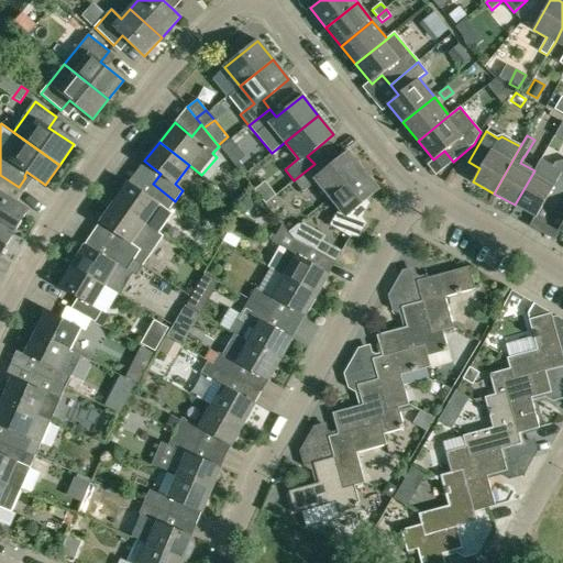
[(321,173),(315,164),(294,180),(302,192),(317,180),(330,198),(363,170),(348,152),(321,173)]
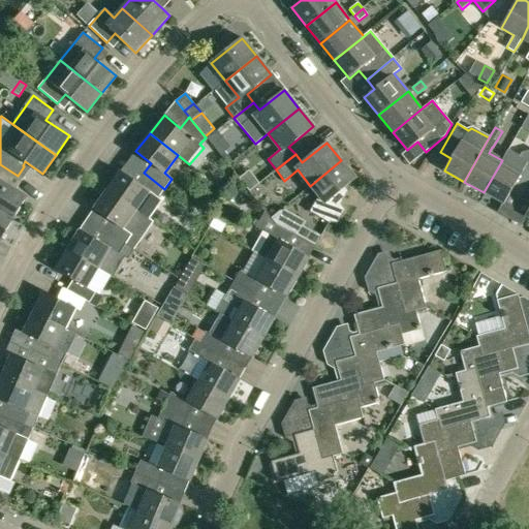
[(502,160),(484,192),(502,203),(502,204),(503,204),(510,192),(521,198),(528,183),(528,151),(521,154),(520,156),(508,150),(502,160)]
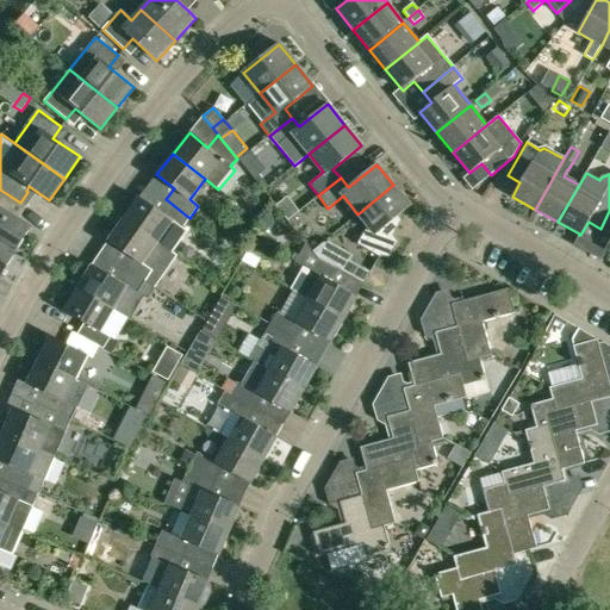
[(402,221),(398,217),(410,206),(393,185),(358,215),(368,228),(359,244),(380,257),(380,256),(388,257),(397,242),(393,236),(402,221)]
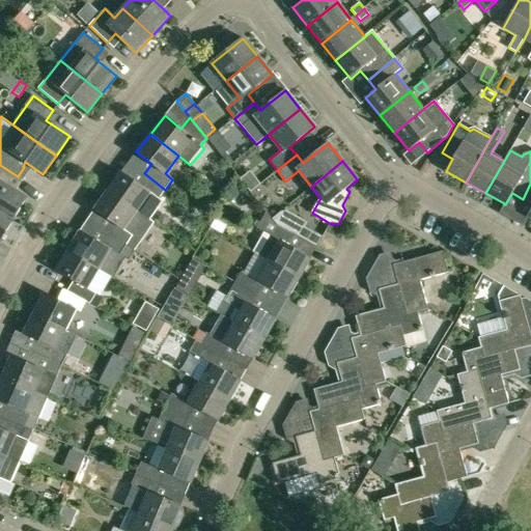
[(23,179),(18,176),(0,165),(0,212),(14,220),(26,198),(16,191),(23,179)]
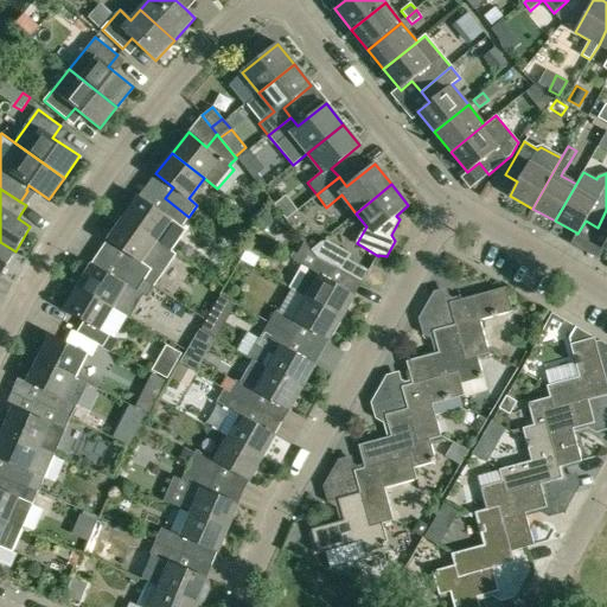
[(138,196),(122,218),(170,251),(185,230),(181,228),(189,217),(165,198),(157,210),(138,196)]
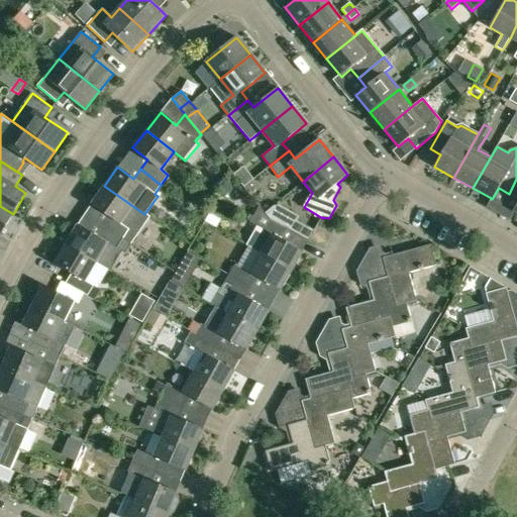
[(101,225),(122,239),(127,242),(130,244),(149,217),(144,214),(104,186),(91,204),(107,215),(101,225)]
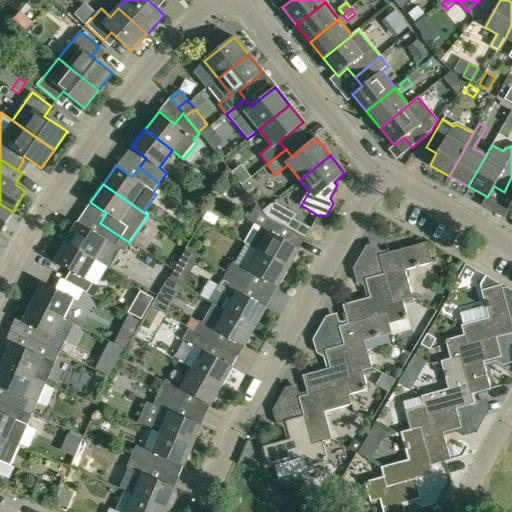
[(0,232),(13,212),(0,204),(0,232)]
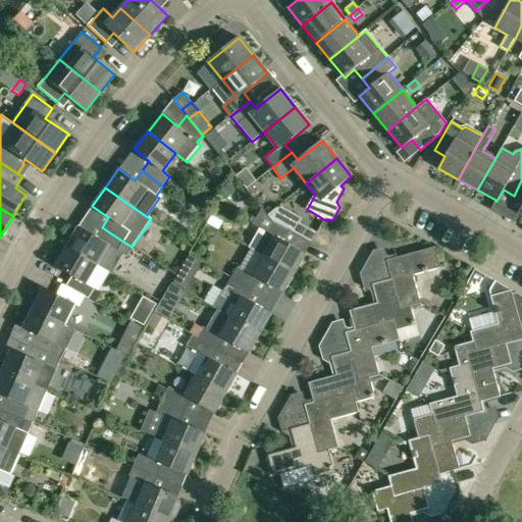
[(294,274),(305,254),(281,241),(288,230),(272,221),(262,209),(253,224),(259,228),(248,248),(263,256),(294,274)]
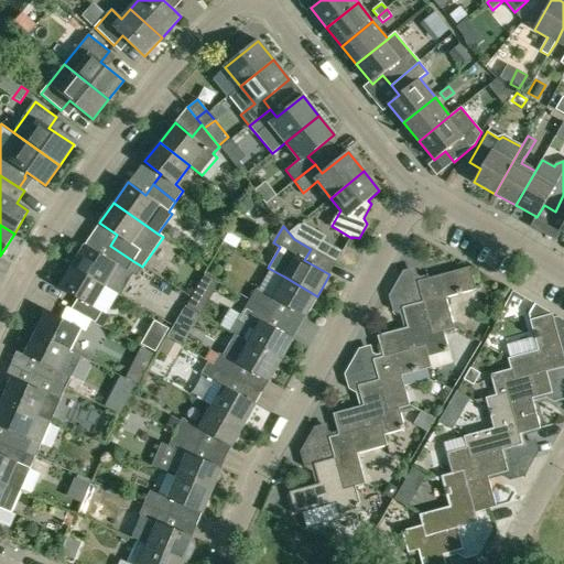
[(310,248),(336,263),(343,251),(316,237),(310,248)]
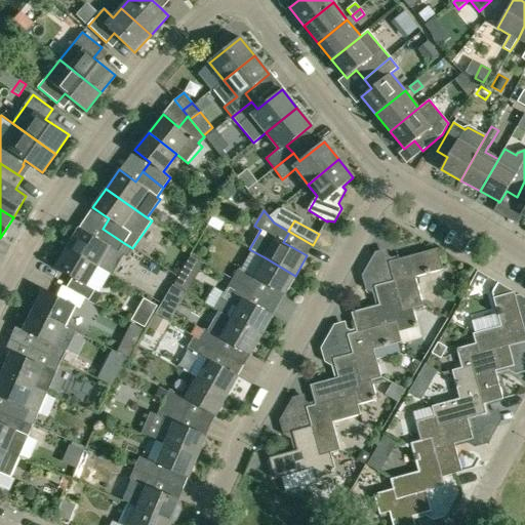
[(118,252),(124,243),(103,229),(96,239),(78,229),(67,247),(97,267),(109,247),(118,252)]
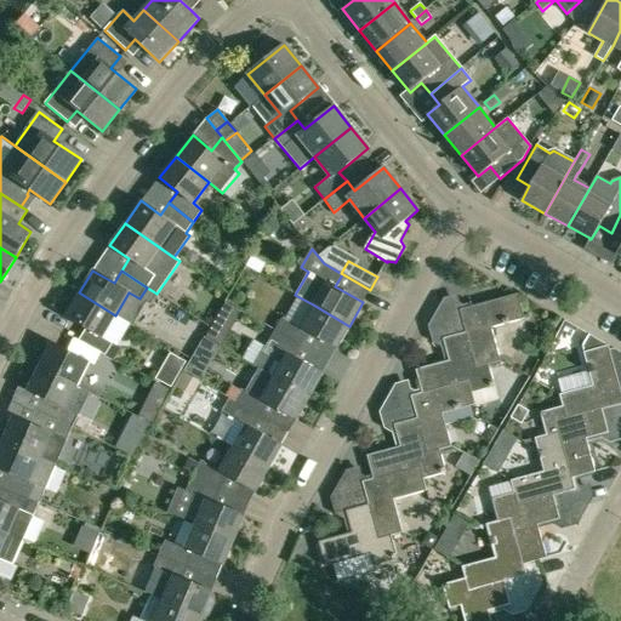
[(85,328),(78,340),(78,341),(101,352),(100,353),(104,355),(114,362),(121,349),(112,343),(102,337),(115,315),(79,292),(64,315),(85,328)]
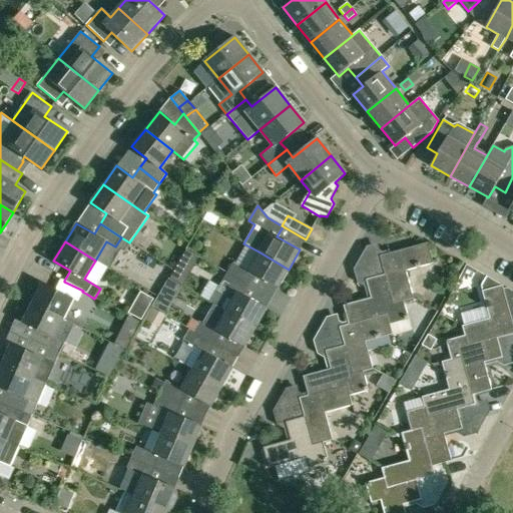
[(382,264),(374,266),(378,277),(385,275),(393,303),(403,301),(413,299),(405,271),(433,264),(427,242),(380,257),(382,264)]
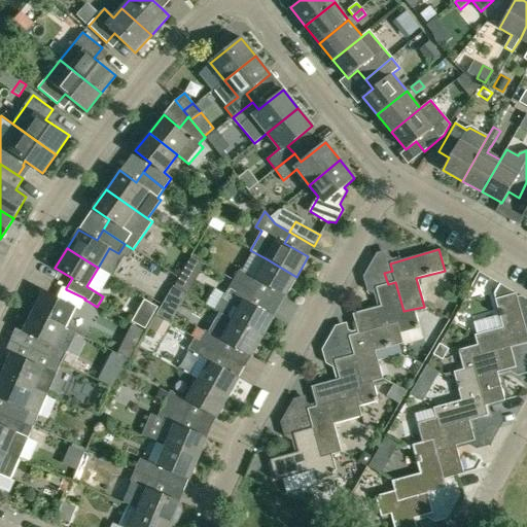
[(286,296),(296,277),(266,258),(254,278),(239,270),(233,280),(255,293),(261,282),(286,296)]
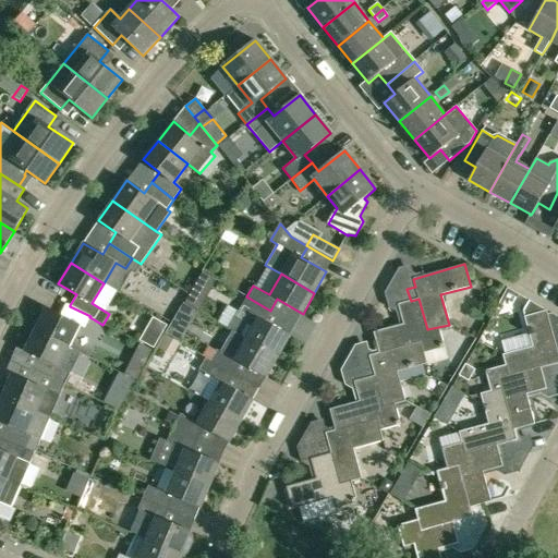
[(407,289),(399,291),(402,303),(398,304),(403,324),(373,332),(378,353),(379,353),(421,342),(423,353),(424,353),(444,348),(438,327),(427,329),(419,299),(411,301),(407,289)]
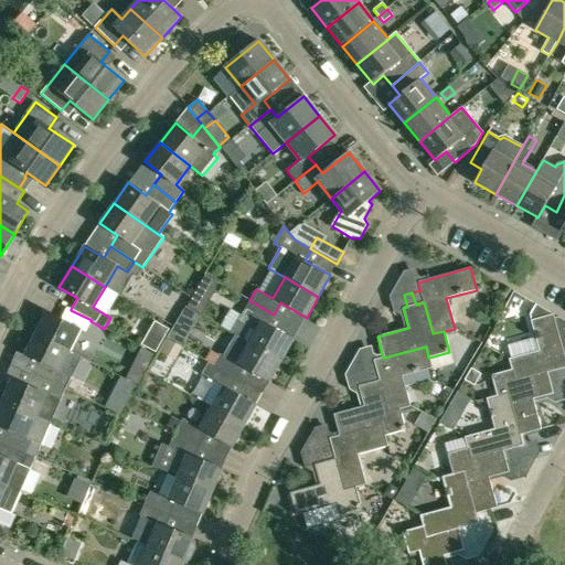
[(274,315),(249,300),(231,333),(235,336),(248,342),(281,362),(294,340),(267,326),(274,315)]
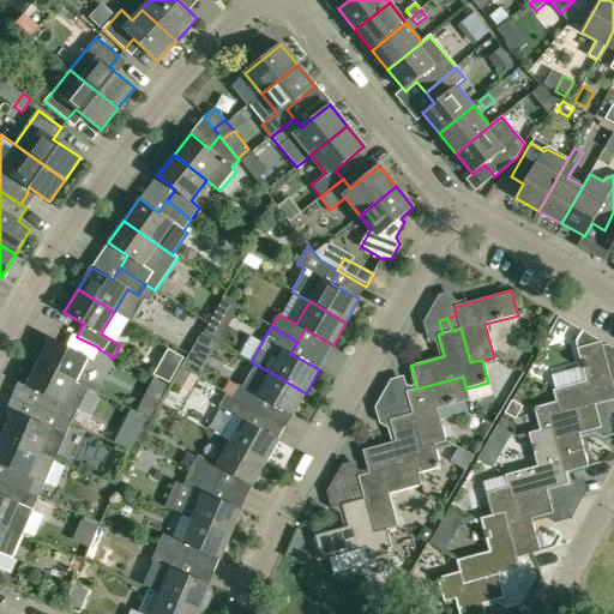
[(596,414),(611,410),(608,402),(613,399),(613,349),(607,347),(602,347),(601,342),(583,331),(576,344),(582,367),(552,375),(555,390),(553,390),(557,402),(560,414),(594,405),(596,414)]
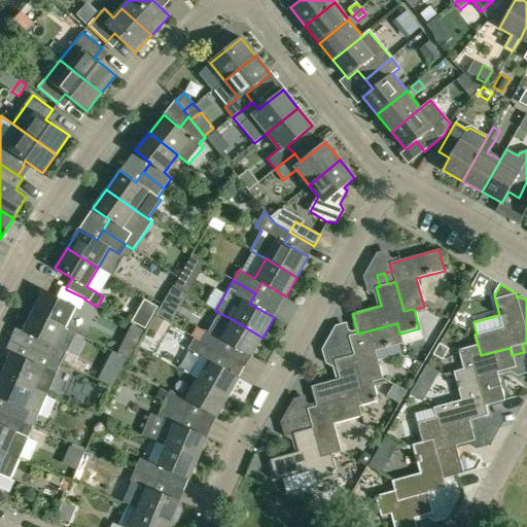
[(66,289),(66,288),(63,286),(57,297),(43,290),(33,311),(65,327),(75,307),(80,310),(84,300),(85,299),(66,289)]
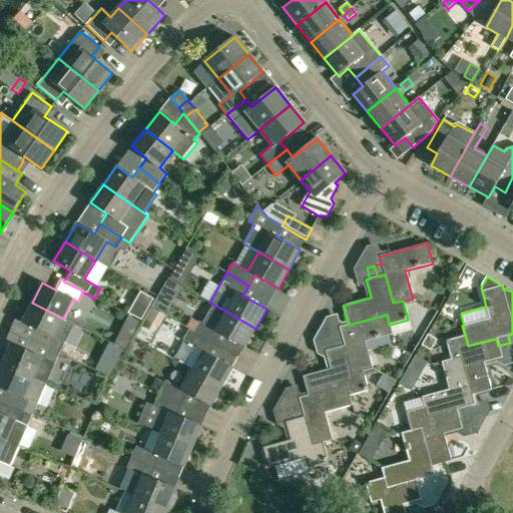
[(170,281),(164,291),(175,297),(181,288),(170,281)]
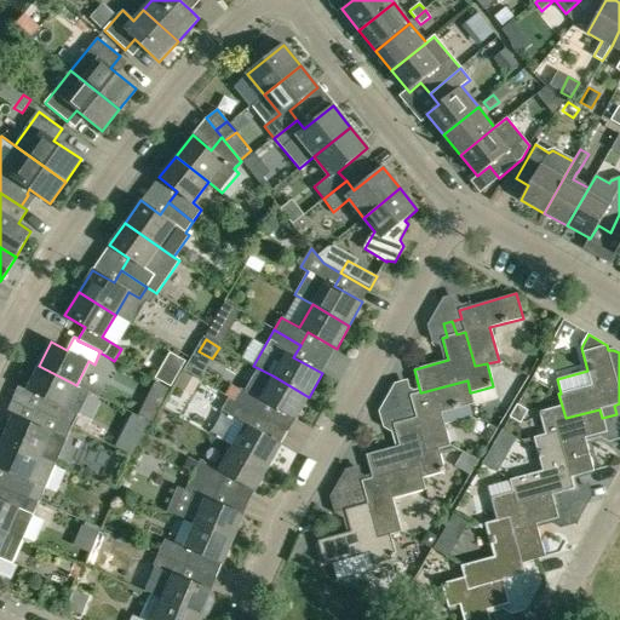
[(42,397),(35,411),(63,424),(69,411),(64,408),(76,385),(39,366),(27,390),(42,397)]
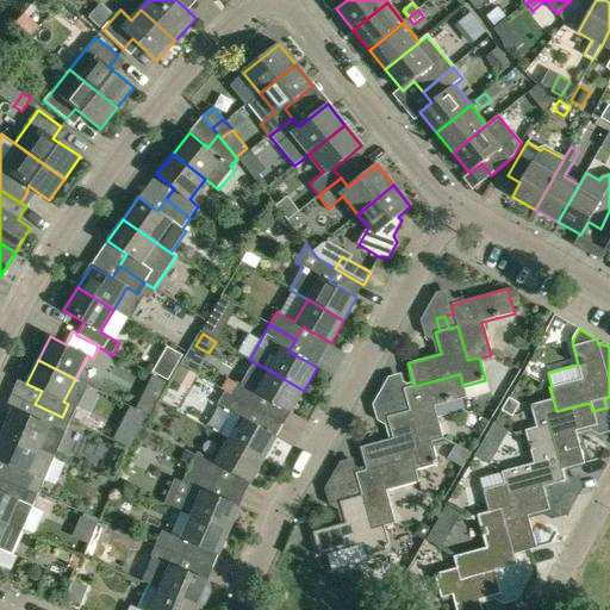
[(237,383),(230,394),(256,410),(262,397),(291,414),(304,391),(268,369),(254,362),(241,385),(237,383)]
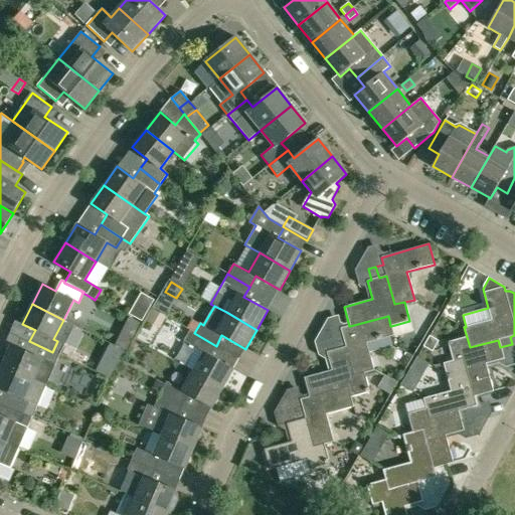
[(394,336),(391,326),(390,326),(388,316),(350,326),(349,326),(340,328),(342,335),(335,337),(338,349),(346,347),(354,375),(364,372),(364,373),(374,370),(366,343),(394,336)]
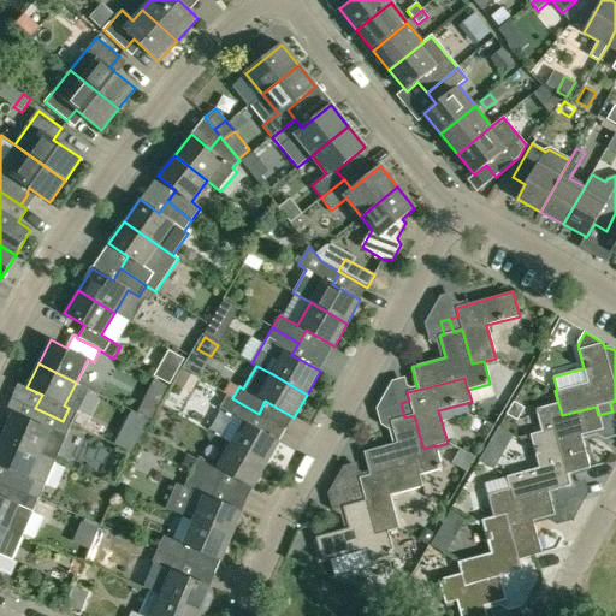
[(161,402),(147,394),(137,413),(150,421),(161,402)]
